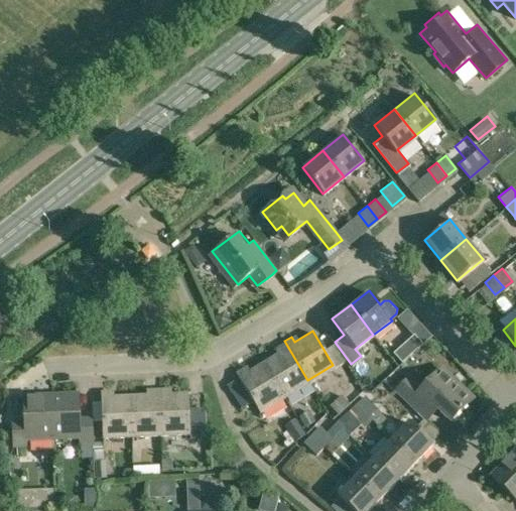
[(402,359),(423,341),(414,331),(394,350),(402,359)]
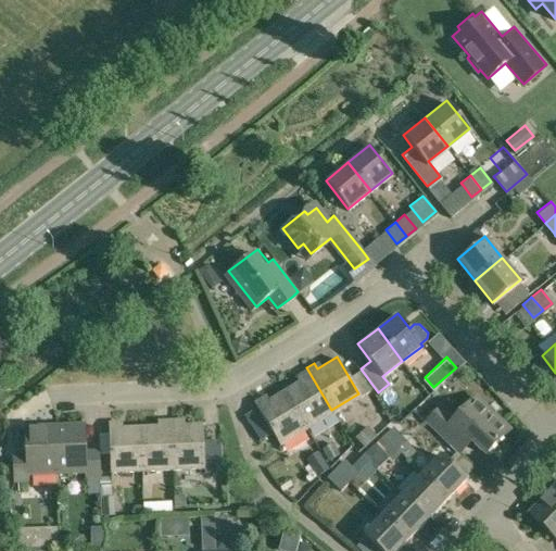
[(282,389),(304,426),(331,410),(306,367),(299,373),(302,378),(282,389)]
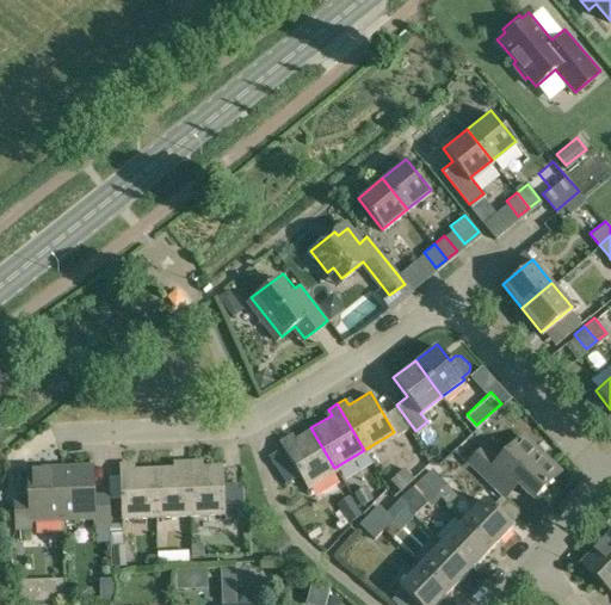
[(306,486),(334,468),(310,427),(290,440),(287,434),(278,439),(306,486)]
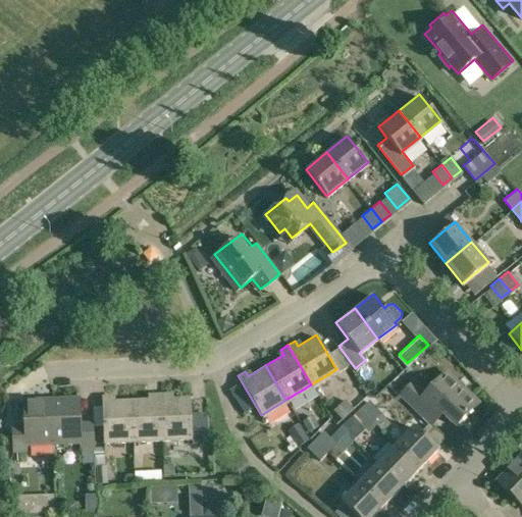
[(415,377),(404,390),(400,393),(431,424),(447,409),(459,420),(480,398),(449,368),(427,390),(415,377)]
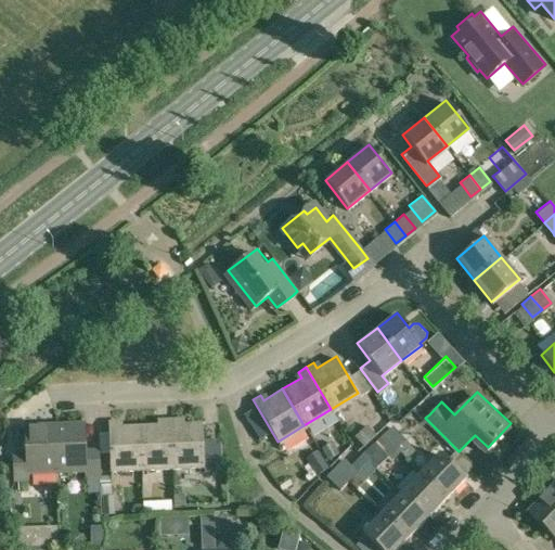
[(141,423),(142,468),(172,467),(171,417),(163,418),(163,423),(141,423)]
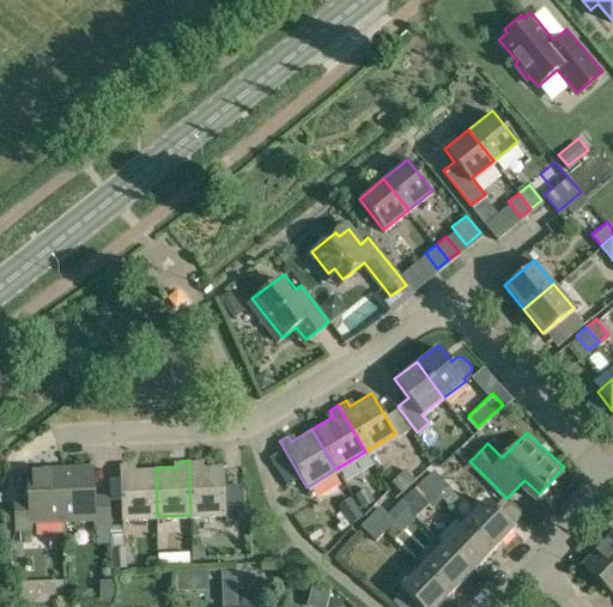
[(189,460),(190,515),(225,514),(224,466),(199,467),(199,460),(189,460)]
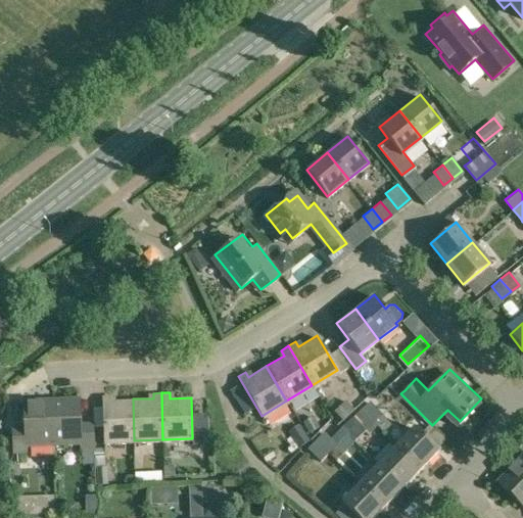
[(104,441),(134,440),(133,398),(112,399),(111,394),(102,395),(104,441)]
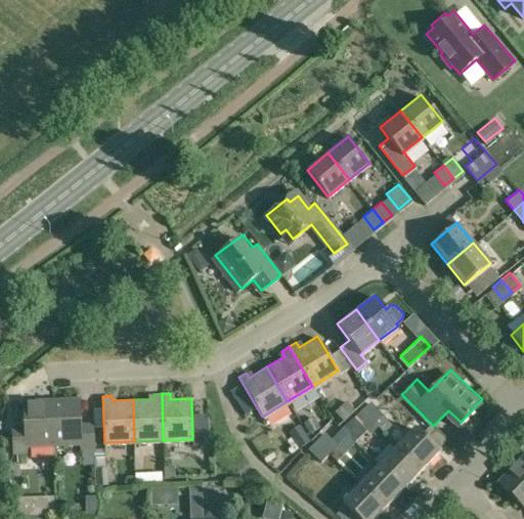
[(51,397),(53,444),(81,443),(81,448),(93,447),(92,422),(80,422),(79,396),(51,397)]
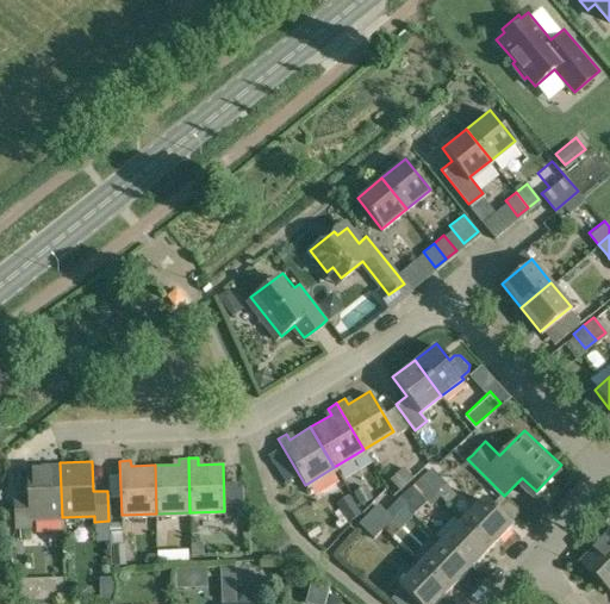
[(404,461),(390,475),(400,486),(414,473),(404,461)]
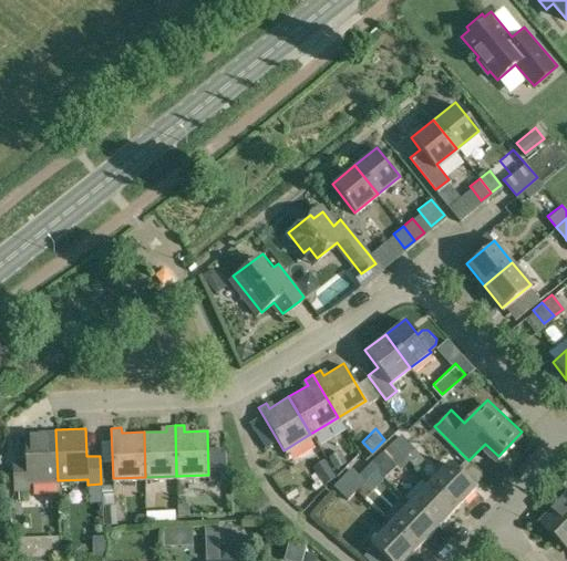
[(58,480),(55,429),(27,432),(28,459),(13,459),(14,488),(29,487),(28,481),(58,480)]
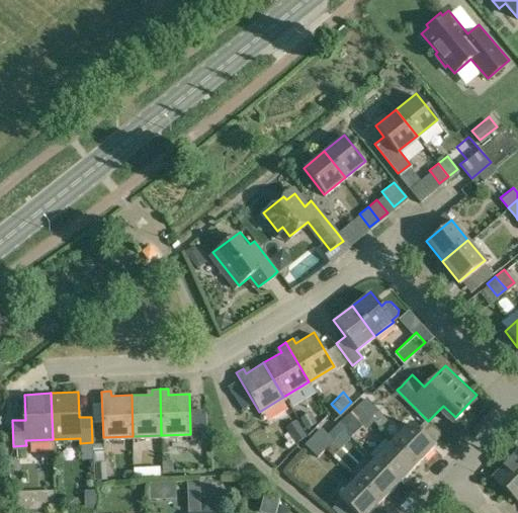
[(365,397),(357,404),(369,416),(372,419),(373,418),(380,424),(386,418),(377,409),(365,397)]
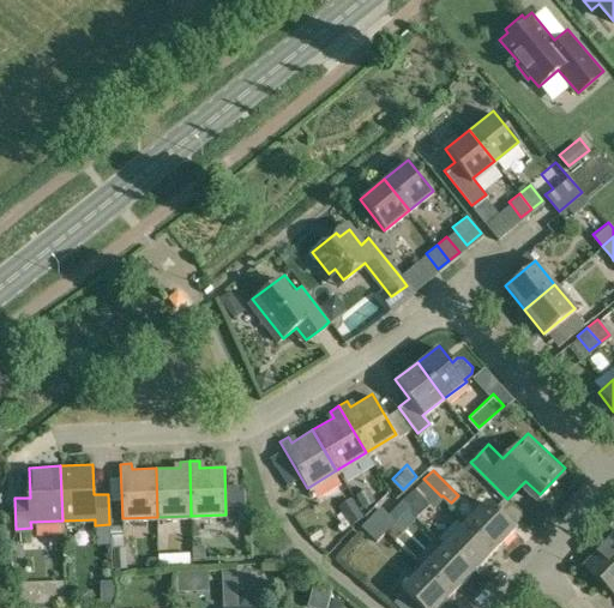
[(441,497),(438,493),(423,479),(414,488),(428,503),(429,501),(433,505),(441,497)]
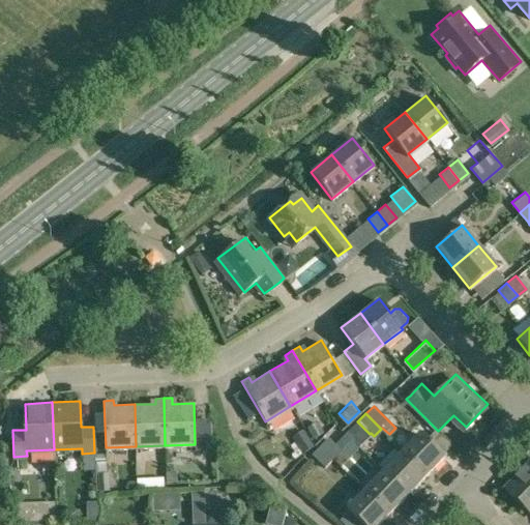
[(324,430),(317,417),(306,424),(313,436),(324,430)]
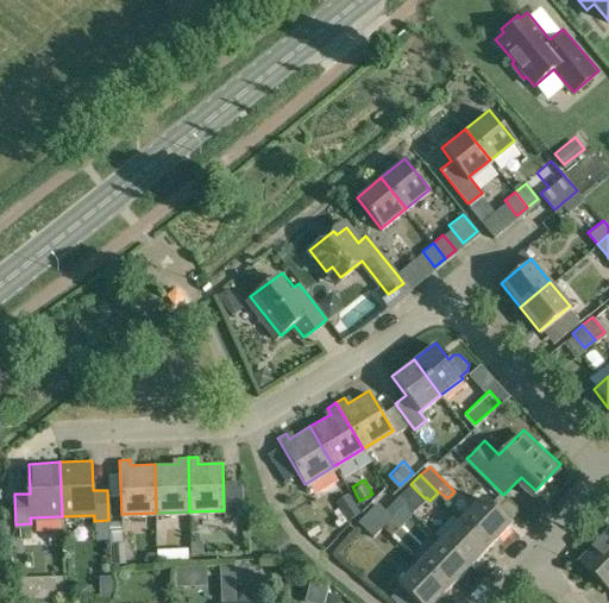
[(336,497),(347,516),(360,508),(349,489),(336,497)]
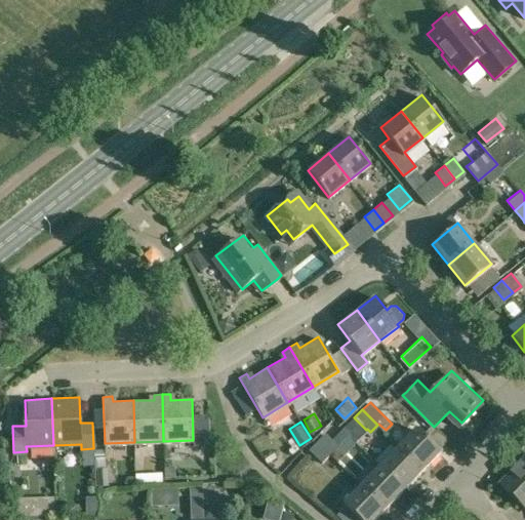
[(398,447),(421,470),(439,451),(415,429),(398,447)]
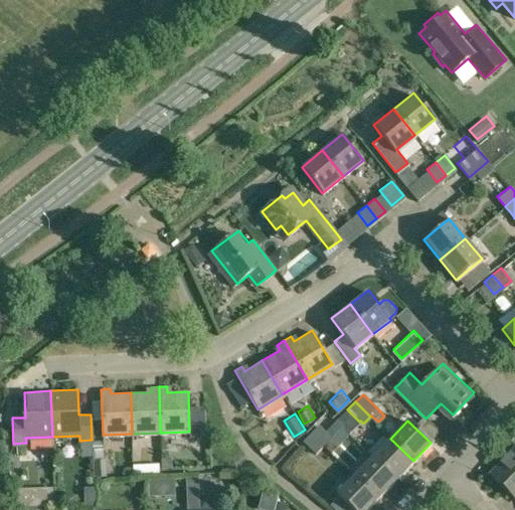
[(310,432),(322,444),(330,436),(318,423),(310,432)]
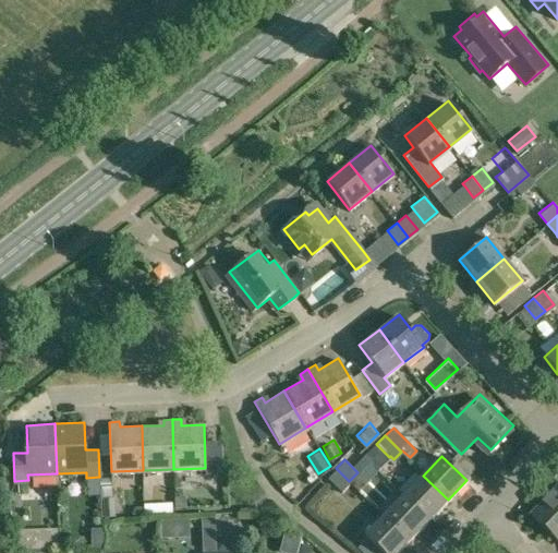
[(336,468),(327,477),(340,490),(349,481),(336,468)]
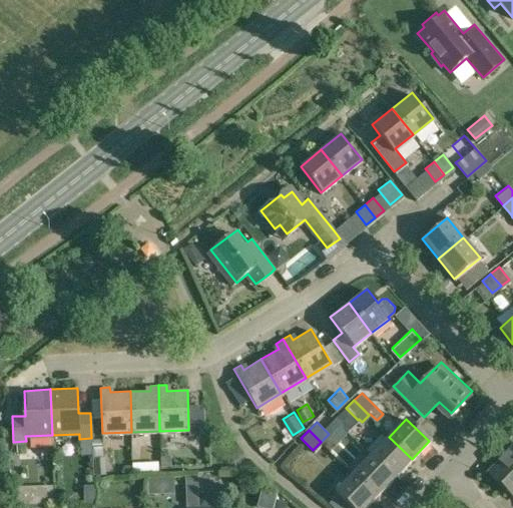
[(371,455),(394,477),(412,459),(389,437),(371,455)]
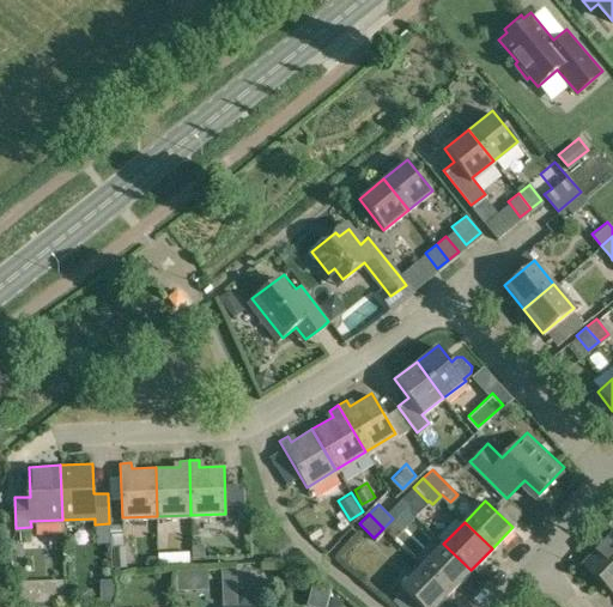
[(612,532),(584,562),(610,584),(612,580),(612,532)]
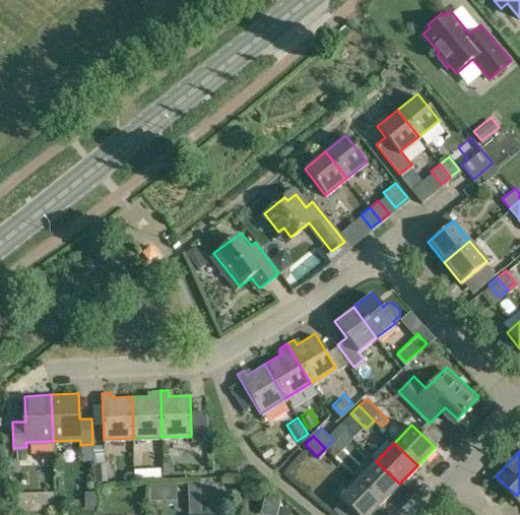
[(96,460),(96,477),(108,477),(107,460),(105,460),(96,460)]
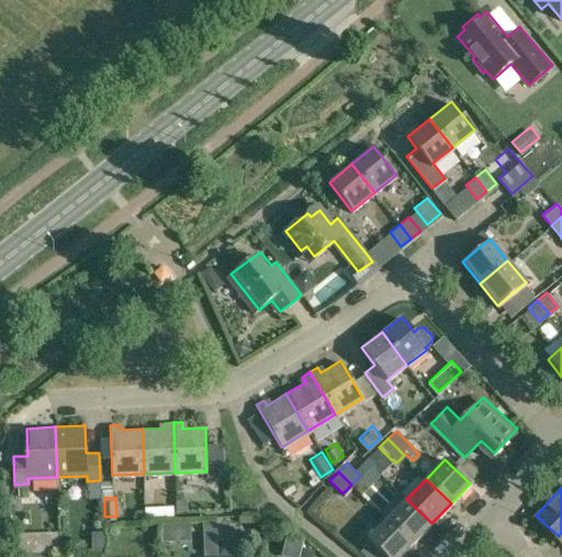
[(431,523),(406,499),(386,519),(412,543),(431,523)]
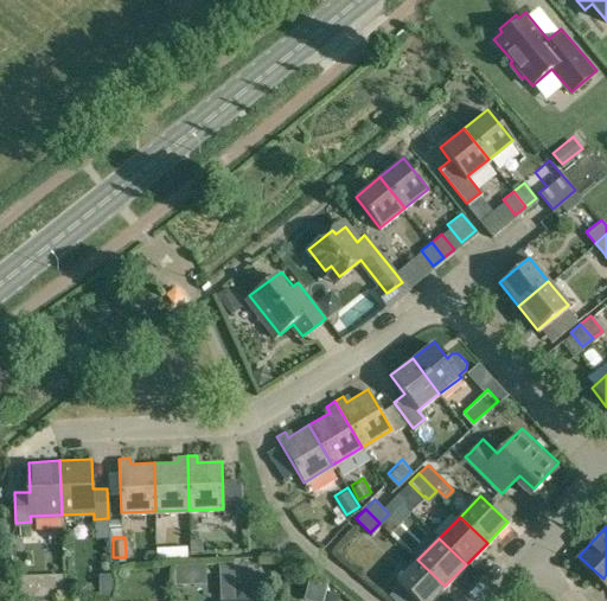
[(187,542),(157,543),(157,555),(189,554),(187,548),(187,542)]
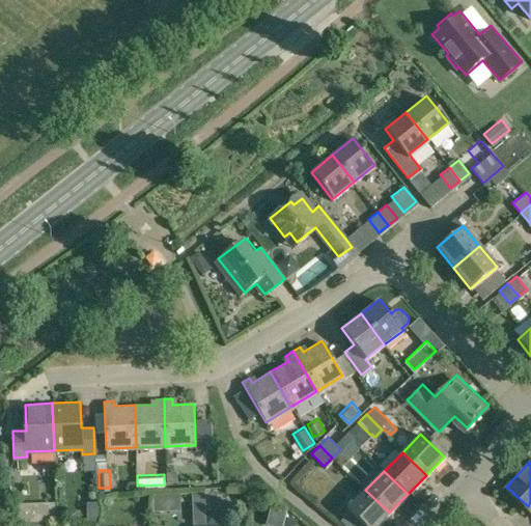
[(376,525),(389,513),(365,490),(347,508),(365,525),(376,525)]
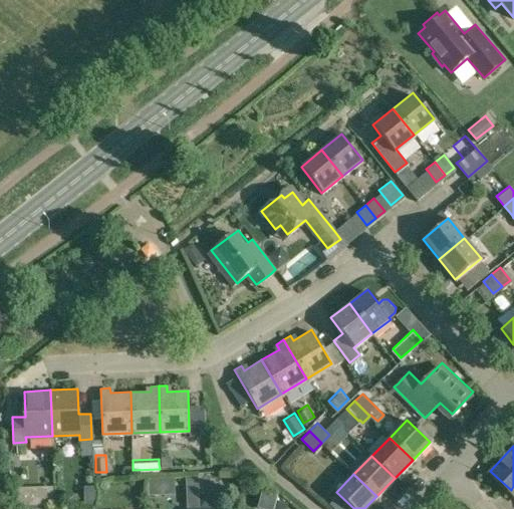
[(83,482),(83,502),(95,503),(95,482),(83,482)]
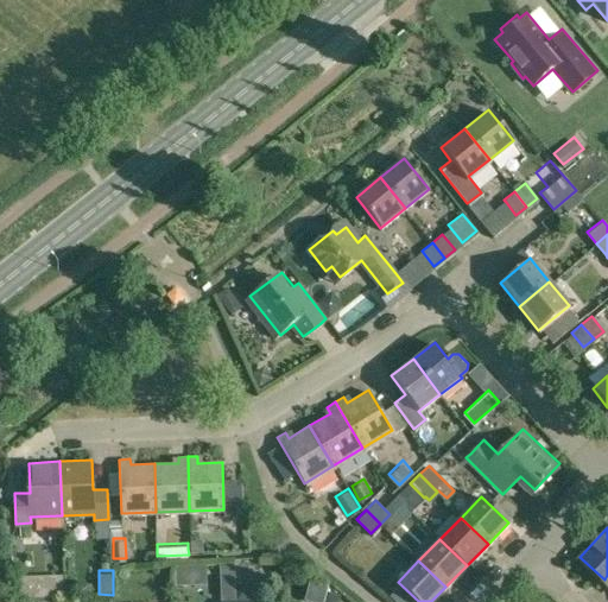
[(45,595),(44,574),(19,574),(20,596),(45,595)]
